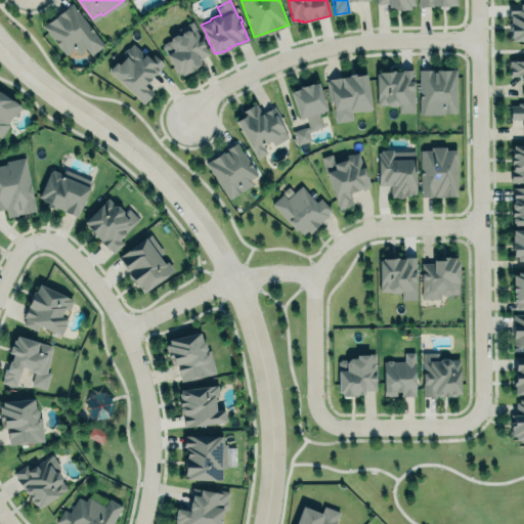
[(376,0),(376,3),(387,3),(387,9),(410,9),(410,5),(413,5),(413,0),(376,0)]
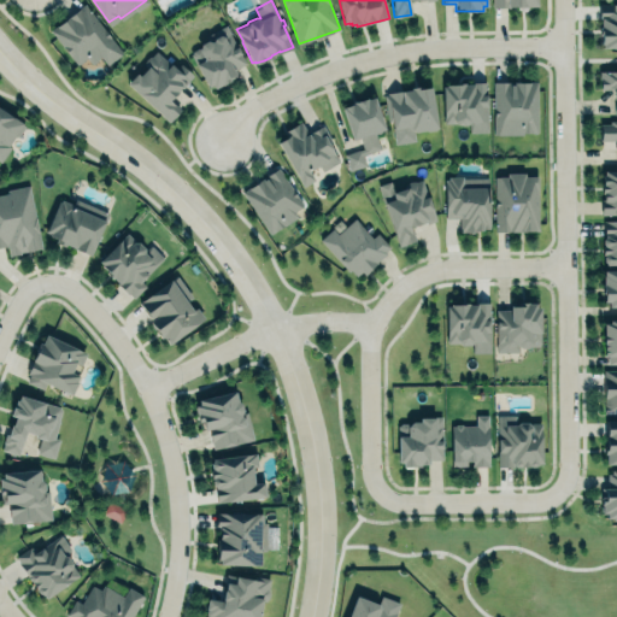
[(84,3),(123,52),(106,64),(100,56),(92,63),(87,57),(77,65),(50,30),(84,3)]
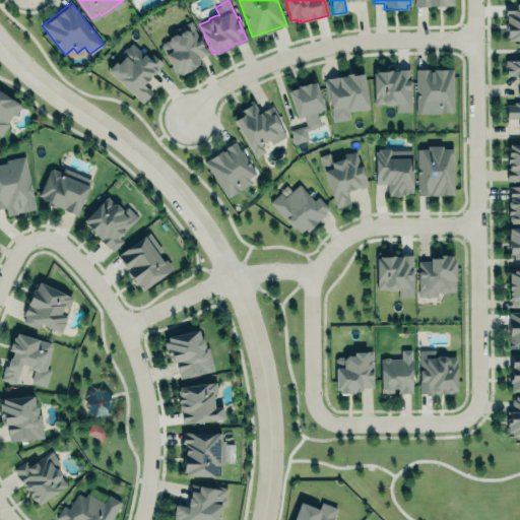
[(519,39),(519,2),(505,3),(505,15),(507,15),(507,37),(508,37),(508,40),(519,39)]
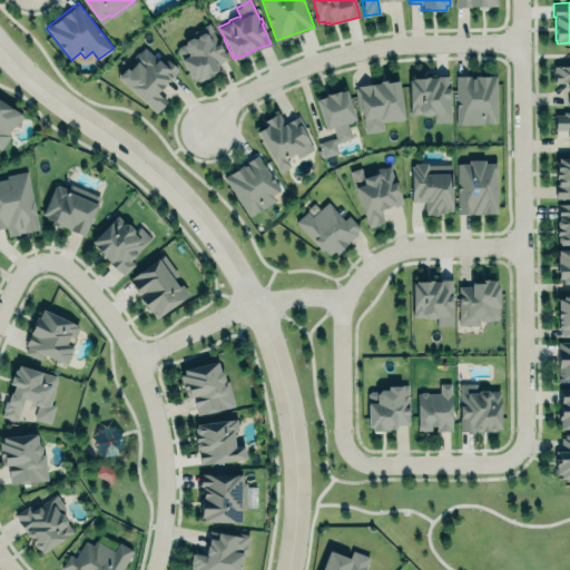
[(208,22),(228,58),(216,65),(218,69),(198,80),(196,77),(192,79),(176,49),(178,46),(184,42),(185,40),(192,37),(189,32),(208,22)]
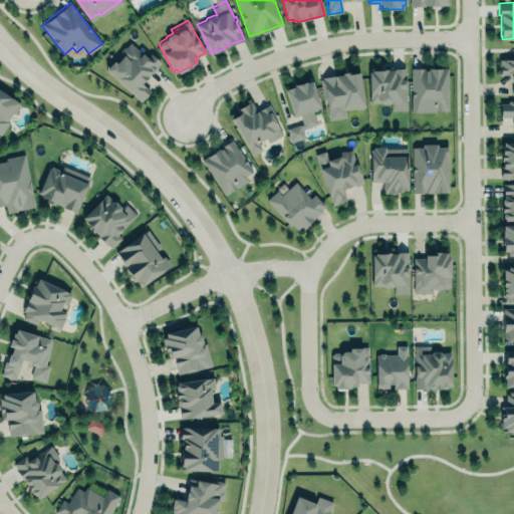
[(105,66),(113,56),(115,59),(124,50),(120,47),(129,39),(138,47),(141,45),(149,52),(151,50),(162,60),(152,70),(149,69),(140,78),(150,88),(141,98),(105,66)]
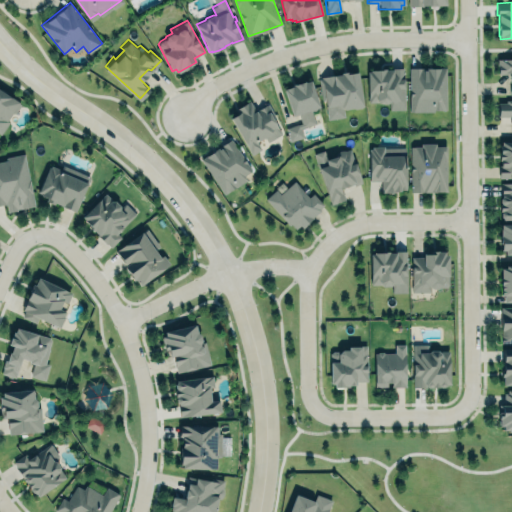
[(498,59),(511,59),(511,95),(511,82),(509,82),(509,74),(498,74),(498,59)]
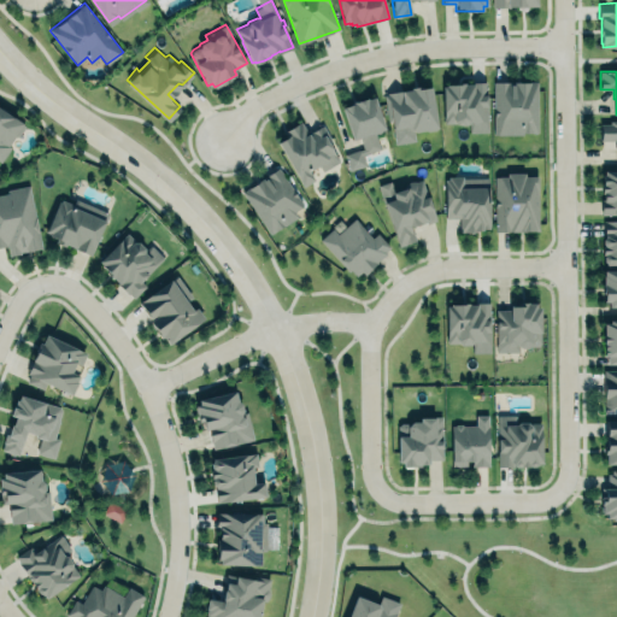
[(493,82),(538,81),(538,131),(523,133),(523,134),(494,134),(493,82)]
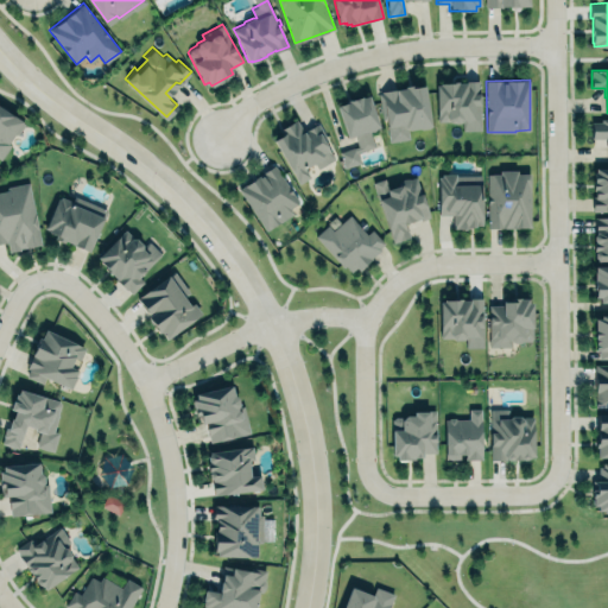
[(437,121),(436,84),(439,84),(439,83),(448,83),(453,83),(453,82),(457,82),(457,83),(466,82),(466,87),(467,86),(467,81),(479,81),(479,93),(480,93),(480,130),(462,130),(462,120),(460,122),(451,122),(449,121),(437,121)]
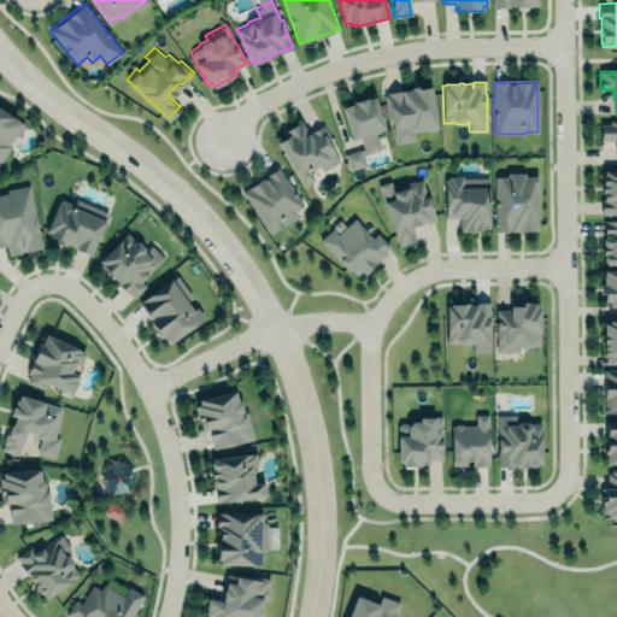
[(383,95),(387,94),(386,93),(403,90),(410,89),(410,87),(421,86),(422,89),(430,88),(436,128),(412,131),(413,140),(395,142),(392,121),(387,121),(383,95)]
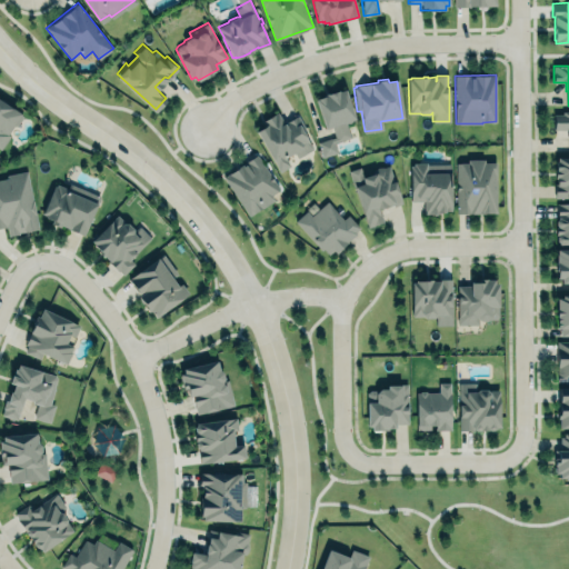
[(312,93),(345,83),(355,119),(345,121),(348,135),(332,140),(336,151),(321,156),(316,140),(335,135),(331,123),(322,127),(312,93)]
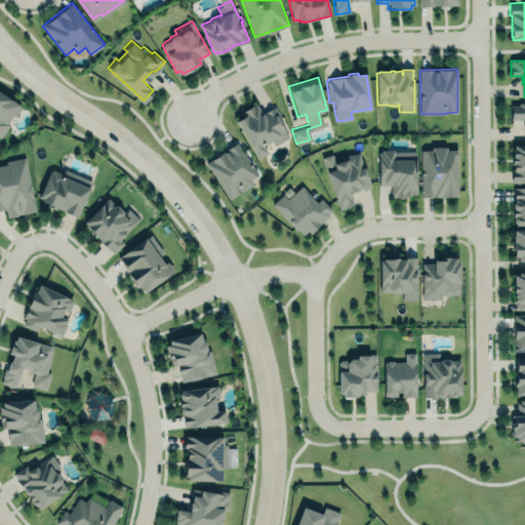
[(0,92),(0,135),(7,125),(5,123),(12,113),(14,115),(19,107),(0,92)]
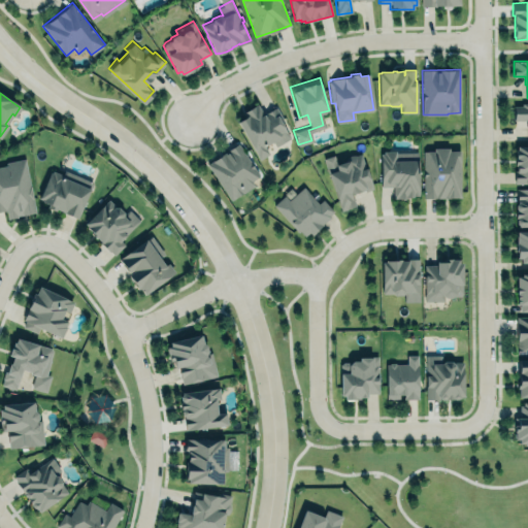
[(522,103),(527,102),(527,127),(526,127),(526,121),(515,121),(514,106),(522,106),(522,103)]
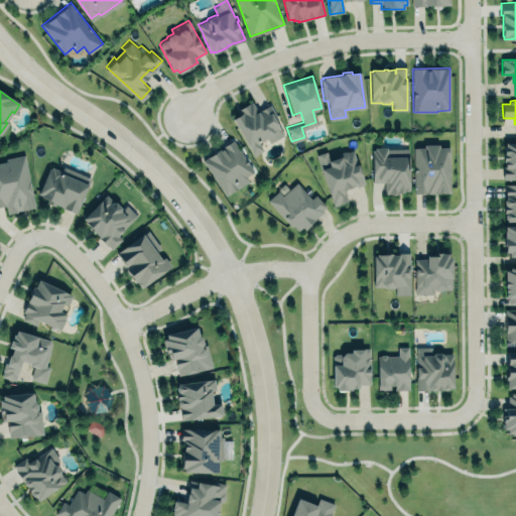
[(233,119),(253,155),(263,150),(259,143),(266,140),(268,144),(284,135),(269,105),(256,112),(251,103),(240,109),(243,113),(233,119)]
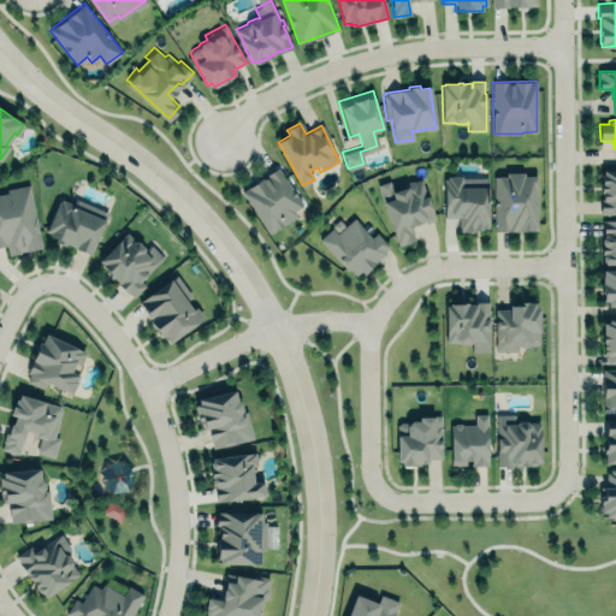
[(241,191),(277,167),(302,205),(294,211),(297,217),(270,234),(241,191)]
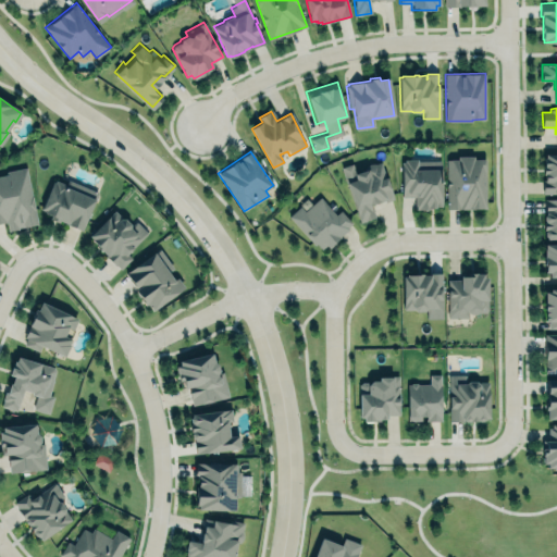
[(445,153),(483,152),(483,207),(446,207),(445,153)]
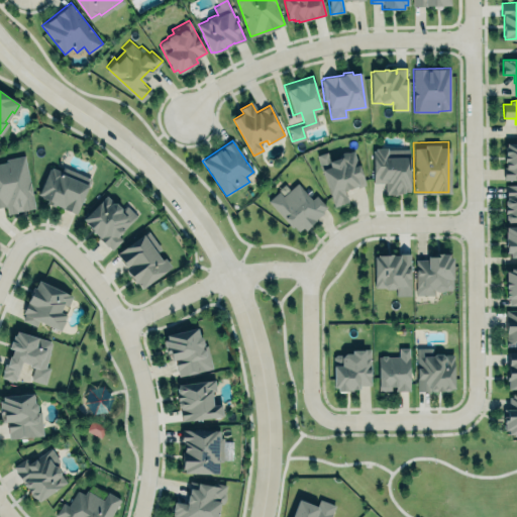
[(507,143),(516,142),(516,181),(515,181),(514,180),(504,180),(504,168),(506,168),(506,162),(504,162),(504,154),(505,154),(505,146),(507,146),(507,143)]
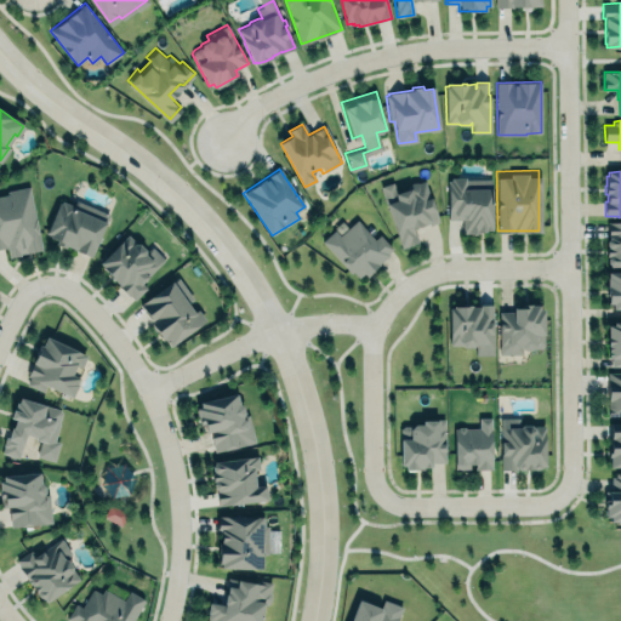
[(448,178),(448,220),(462,220),(462,233),(491,233),(491,178),(448,178)]
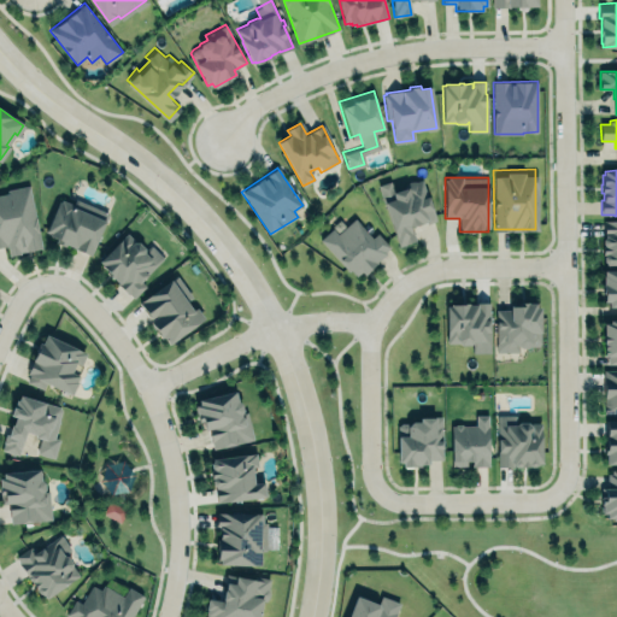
[(435,219),(422,180),(393,189),(391,181),(378,186),(398,247),(415,241),(410,227),(435,219)]
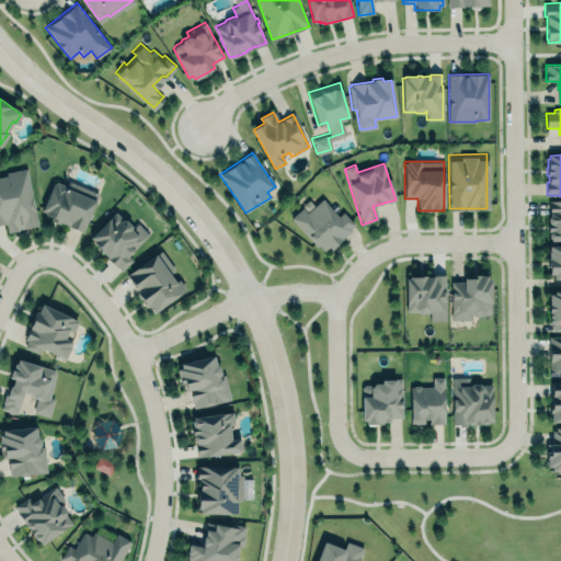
[(26,168),(37,225),(18,229),(19,230),(8,232),(6,221),(4,222),(4,224),(0,224),(0,175),(4,175),(7,172),(26,168)]
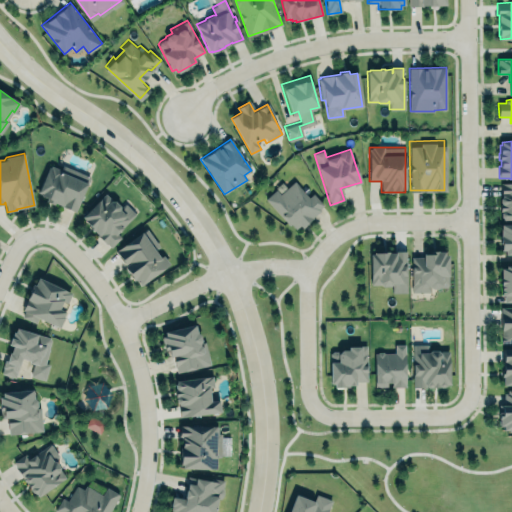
[(75,211),(90,177),(62,164),(60,169),(51,165),(50,167),(48,167),(37,192),(40,193),(39,195),(46,198),(45,200),(53,204),(54,201),(75,211)]
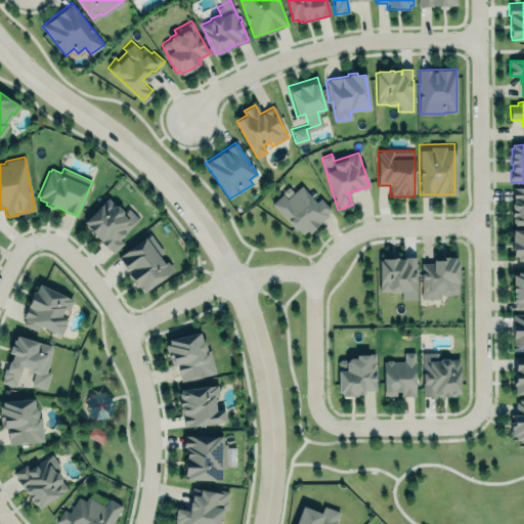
[(270,203),(295,230),(297,228),(302,232),(307,228),(309,231),(328,215),(326,213),(332,209),(320,197),(316,201),(301,183),(286,197),(282,192),(270,203)]
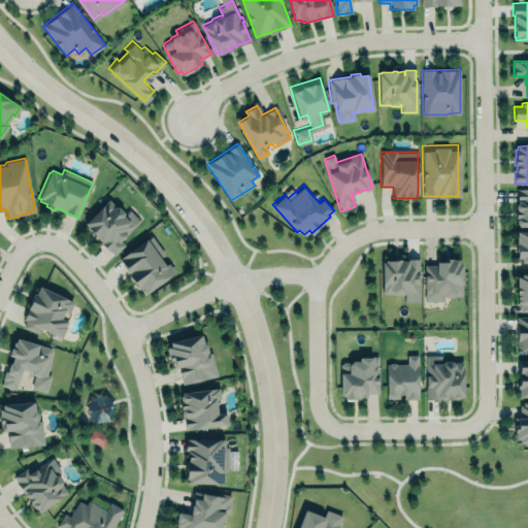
[(516,188),(527,188),(527,226),(516,227),(516,188)]
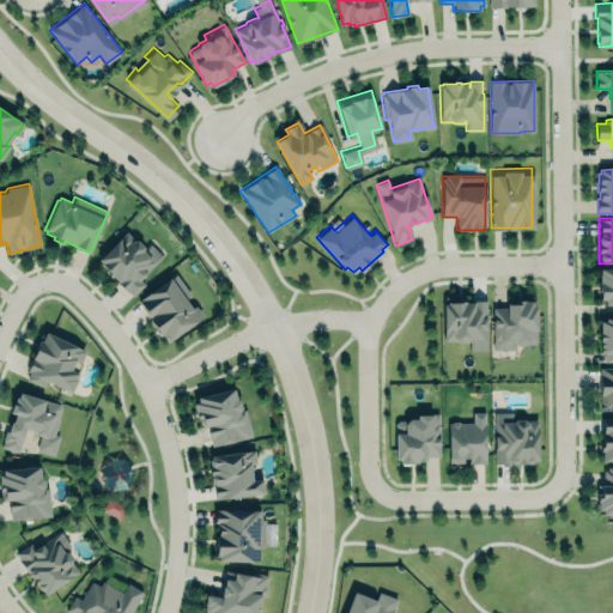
[(95,255),(132,293),(144,281),(139,277),(161,255),(158,249),(147,240),(144,244),(137,240),(140,235),(132,228),(127,230),(123,228),(95,255)]
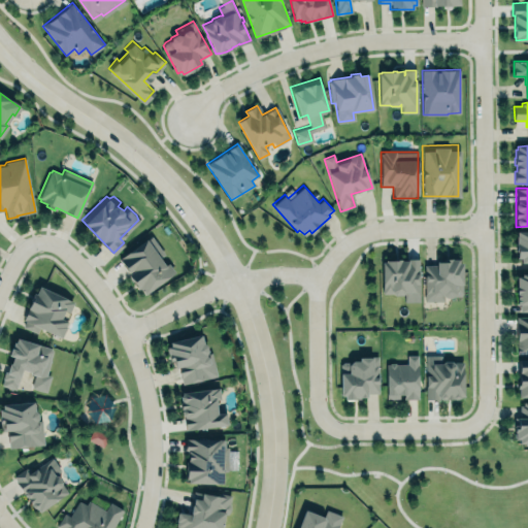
[(527,262),(527,230),(516,231),(516,262),(527,262)]
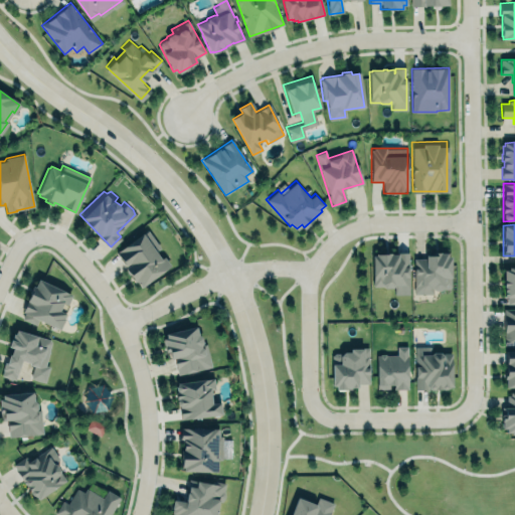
[(116,252),(148,229),(160,248),(156,251),(161,259),(164,256),(171,266),(141,288),(136,281),(134,282),(132,279),(130,276),(125,269),(127,267),(124,264),(116,252)]
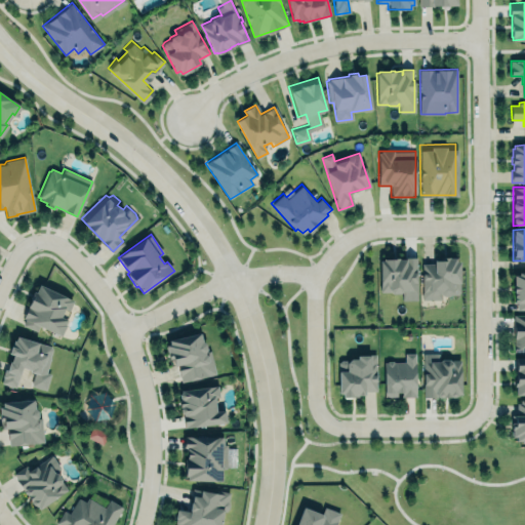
[(378,255),(391,251),(402,254),(410,253),(414,253),(415,299),(401,299),(401,289),(378,289),(378,255)]
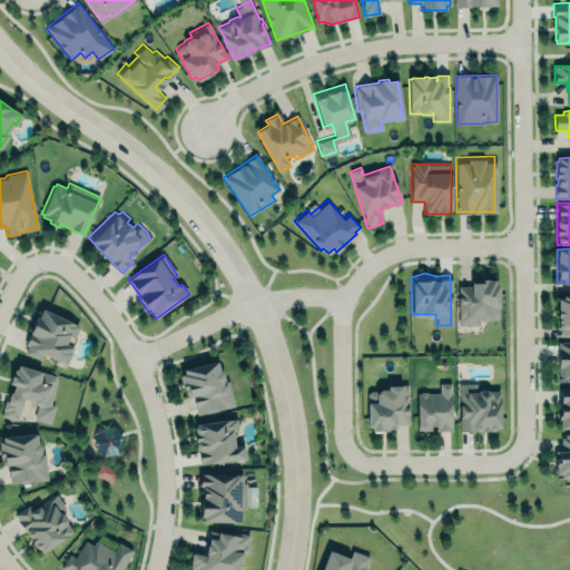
[(457,283),(471,283),(471,278),(483,274),(495,274),(495,278),(500,278),(500,304),(494,304),(494,317),(479,317),(479,322),(457,323),(457,283)]
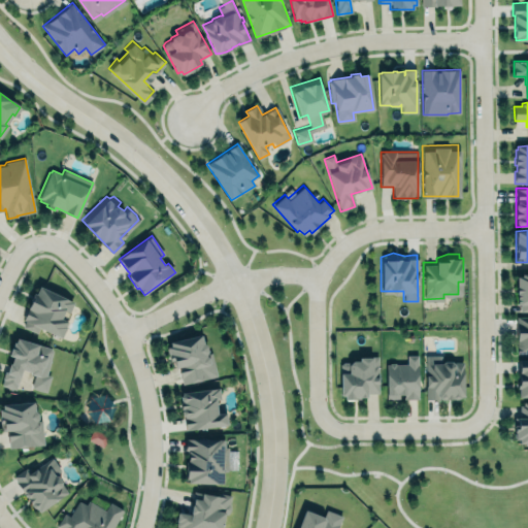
[(516,272),(520,272),(520,269),(527,268),(527,299),(517,300),(516,272)]
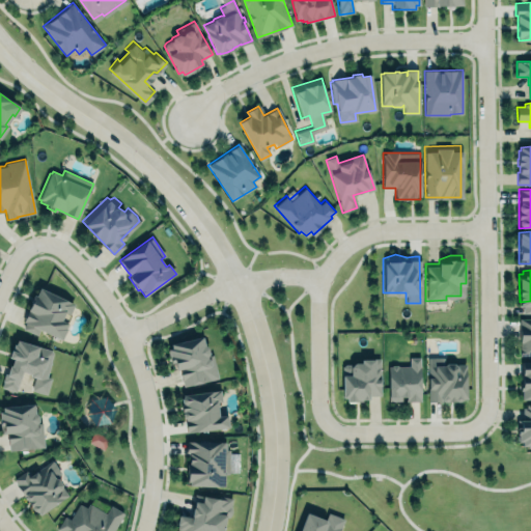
[(39,287),(23,322),(25,323),(23,328),(37,335),(39,330),(61,339),(66,329),(65,328),(67,323),(61,320),(65,312),(70,314),(75,303),(39,287)]
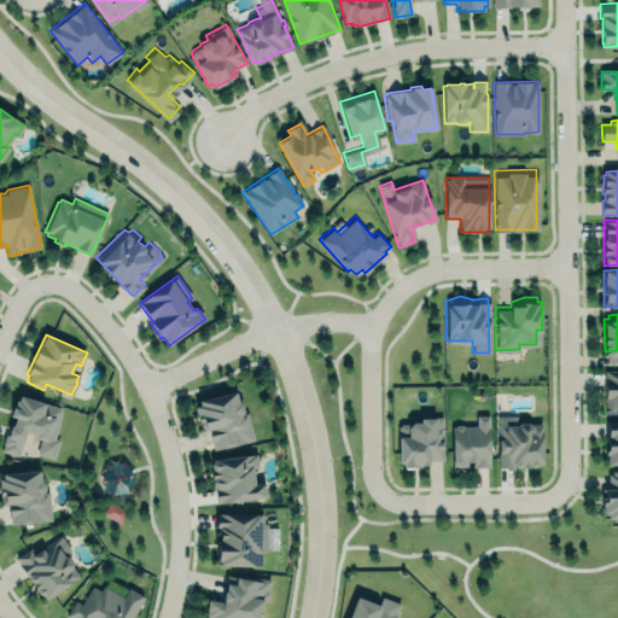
[(604,369),(617,369),(617,414),(604,414),(604,369)]
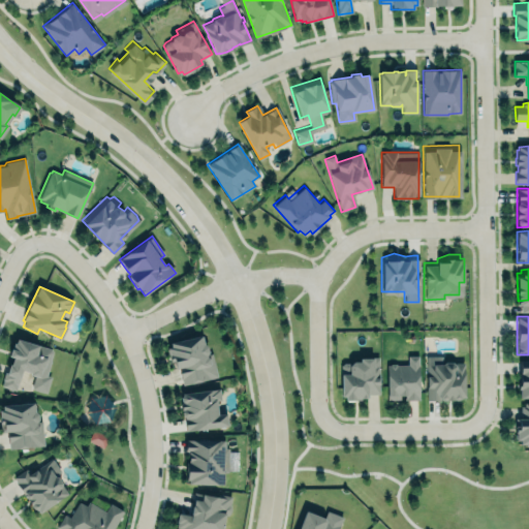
[(166,343),(169,343),(168,338),(198,330),(201,344),(206,344),(207,352),(210,351),(215,375),(180,382),(179,368),(186,366),(186,363),(175,365),(174,354),(174,349),(167,349),(166,343)]
